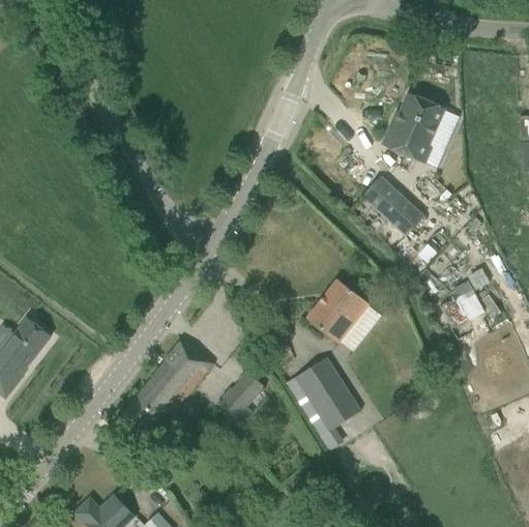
[(381,143),(425,164),(433,146),(430,145),(446,109),(408,91),(400,110),(397,108),(381,143)]
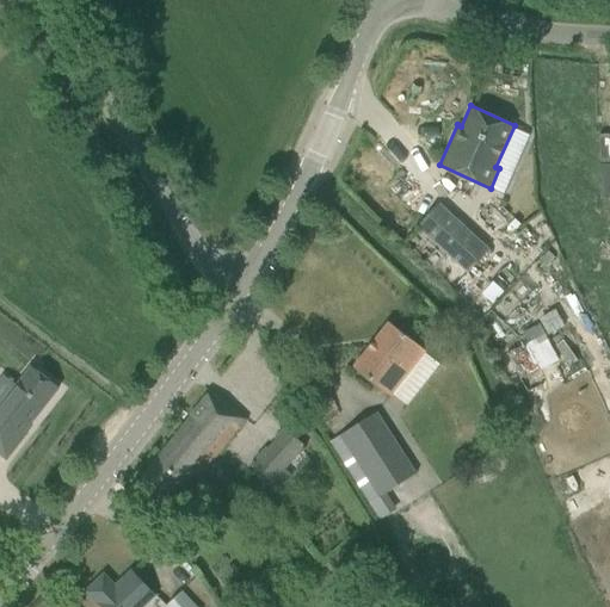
[(491,248),(439,202),(418,225),(469,272),(491,248)]
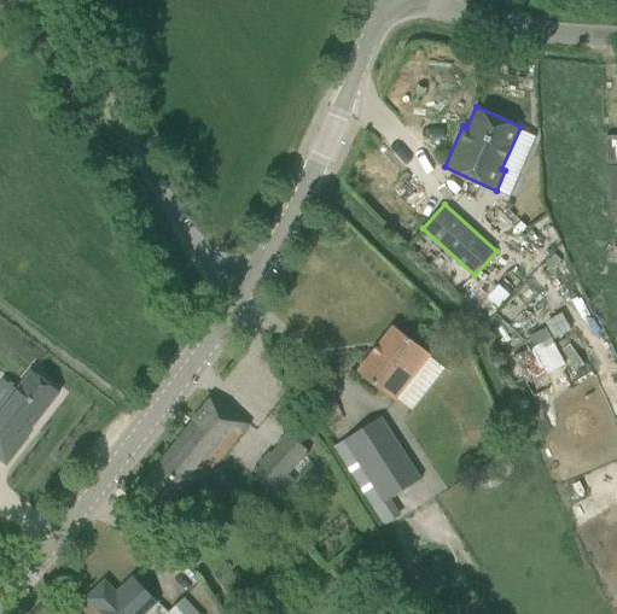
[(359,370),(395,398),(430,354),(394,325),(359,370)]
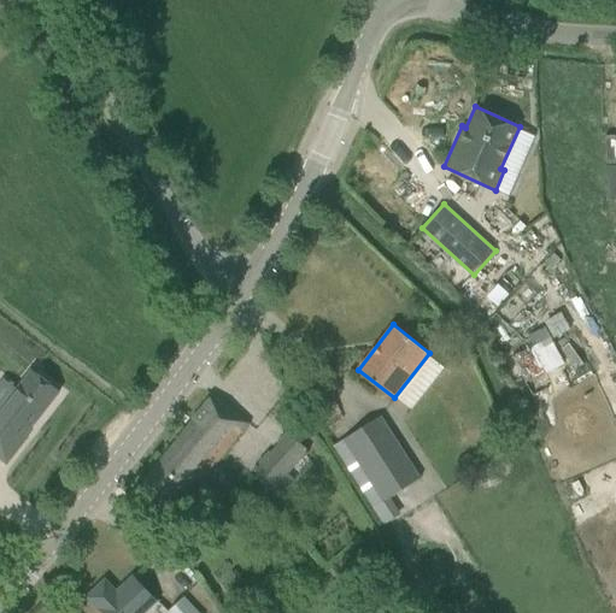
[(534,349),(552,341),(545,325),(527,334),(534,349)]
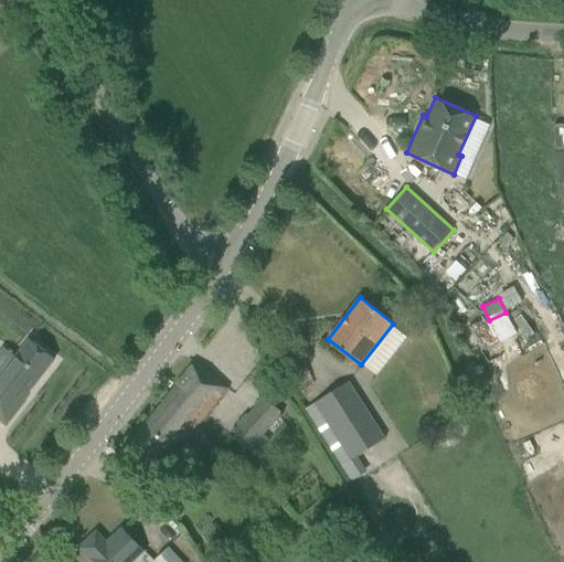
[(31,333),(0,373),(0,412),(8,419),(28,393),(27,392),(56,353),(31,333)]
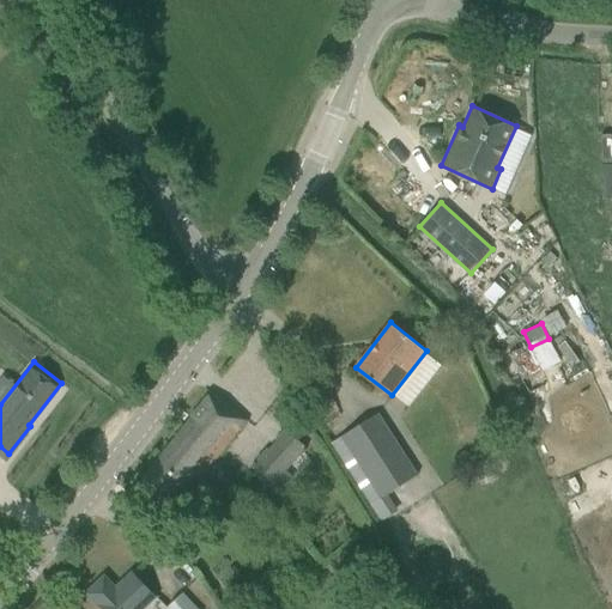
[(223,449),(246,420),(230,407),(211,393),(129,492),(149,507),(162,518),(191,486),(208,503),(219,491),(201,476),(205,472),(212,462),(223,449)]
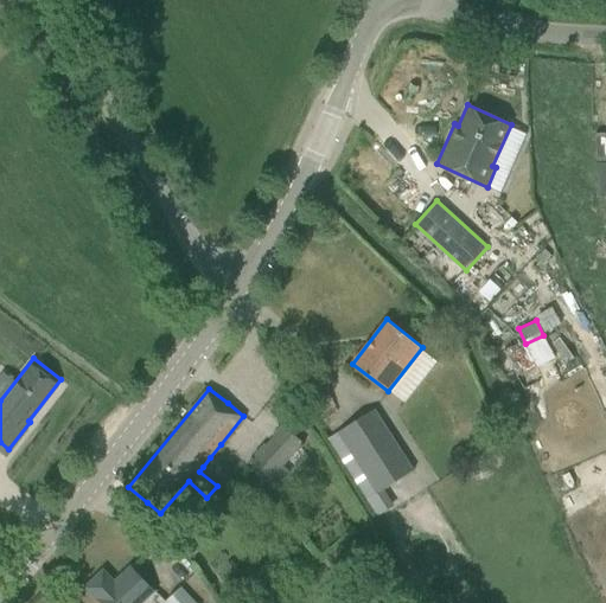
[(329,437),(378,515),(394,506),(383,489),(414,469),(375,408),(329,437)]
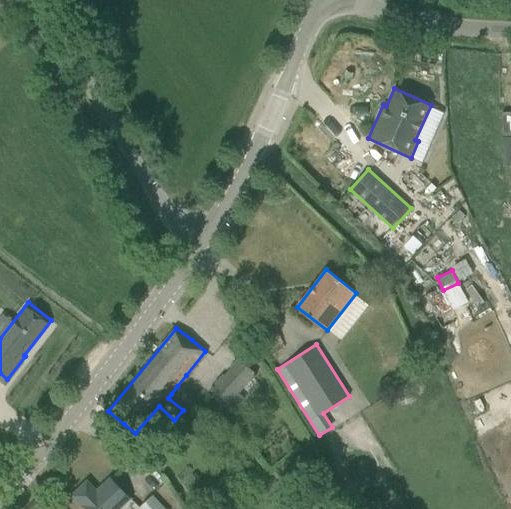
[(212,388),(229,402),(255,373),(239,359),(212,388)]
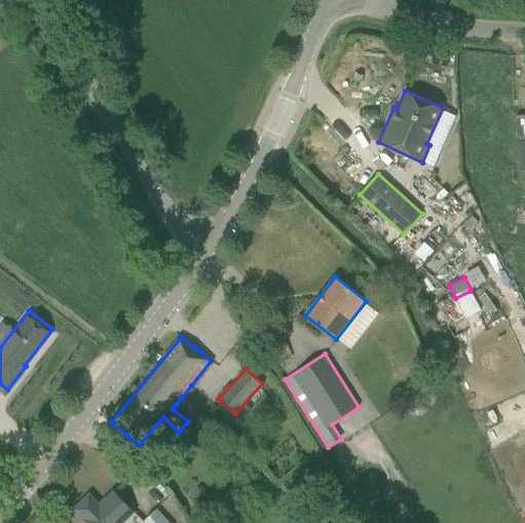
[(88,522),(121,522),(134,511),(114,490),(100,505),(89,494),(74,509),(88,522)]
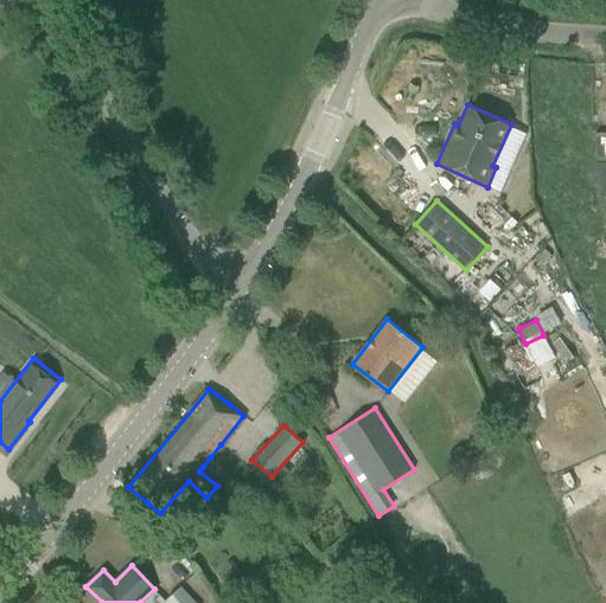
[(167,602),(196,602),(180,587),(165,601),(167,602)]
